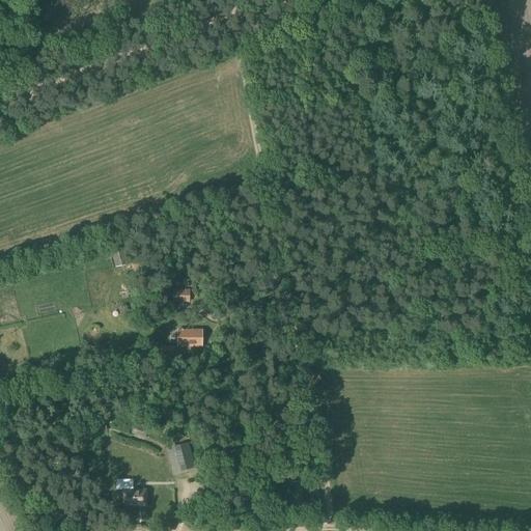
[(115,268),(124,266),(120,246),(111,248),(115,268)]
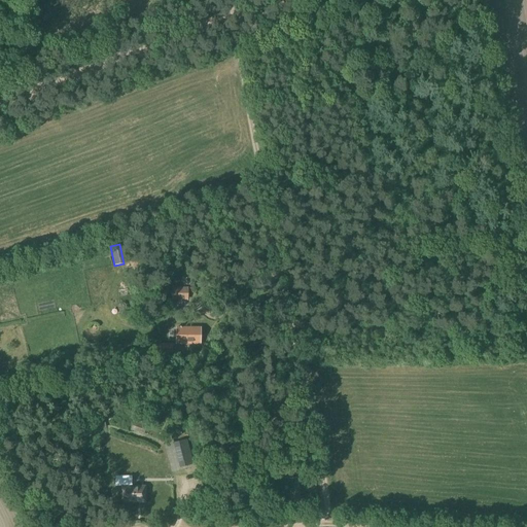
[(192,344),(200,344),(201,328),(176,328),(176,344),(192,344)]
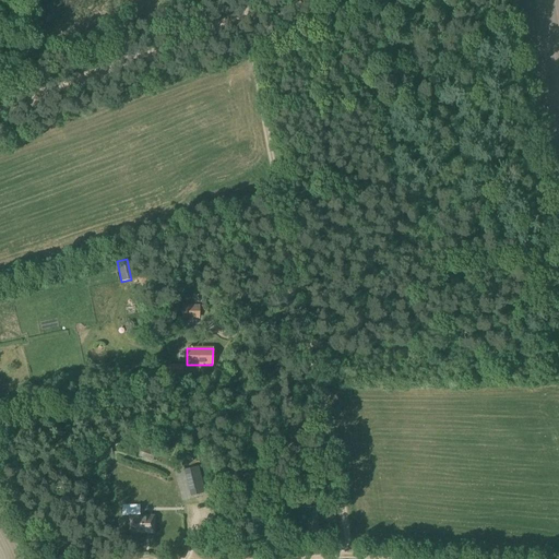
[(152,461),(155,452),(142,448),(139,456),(152,461)]
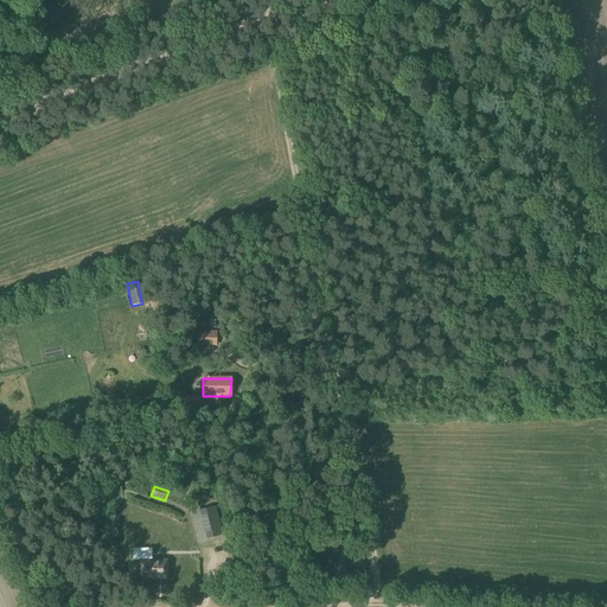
[(216,517),(202,521),(206,538),(222,535),(216,517)]
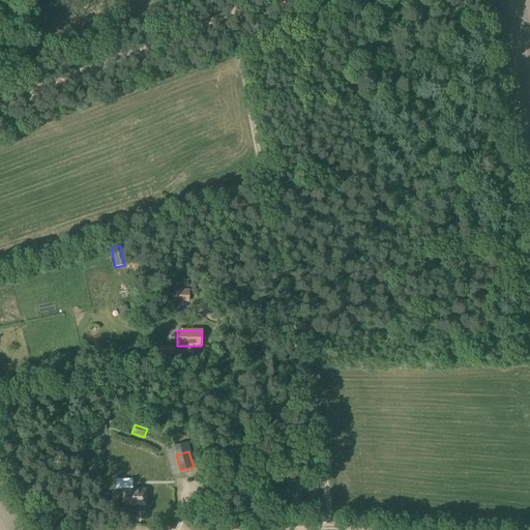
[(284,479),(298,477),(297,466),(278,468),(280,479),(283,478),(284,479)]
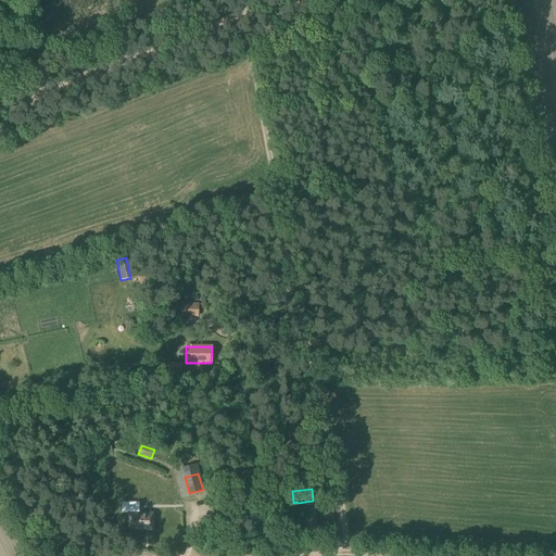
[(307,534),(316,533),(313,505),(304,505),(307,534)]
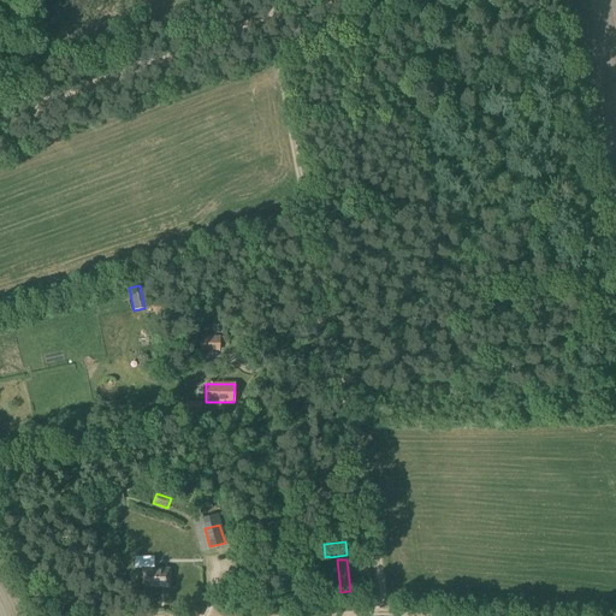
[(170,587),(170,569),(142,569),(142,586),(155,586),(155,588),(170,587)]
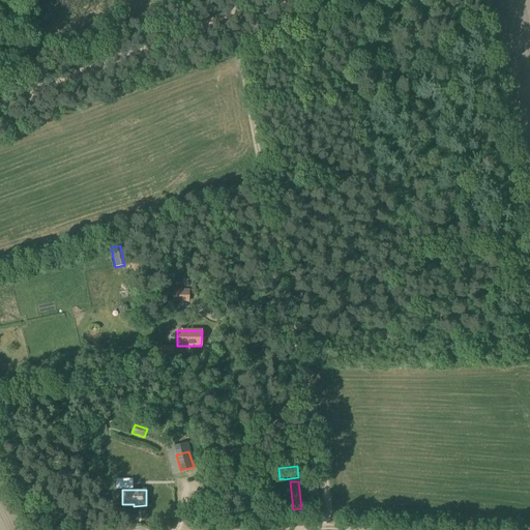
All buildings are outlined.
